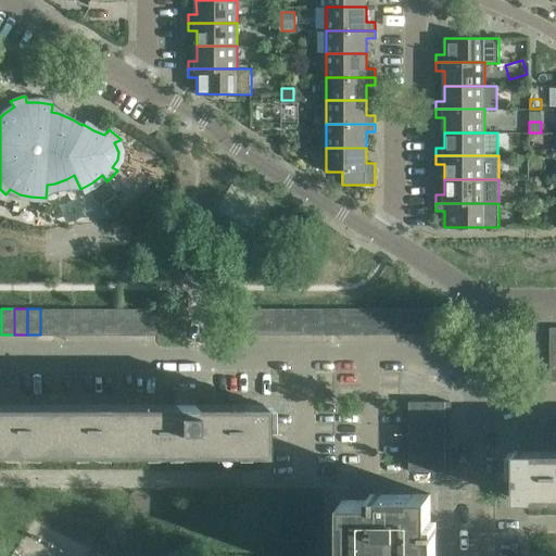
[(52,335),(52,308),(40,308),(40,335),(52,335)]
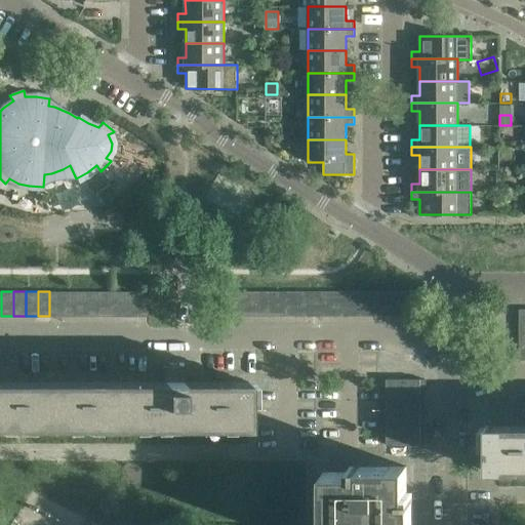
[(49,291),(49,316),(62,316),(62,291),(49,291)]
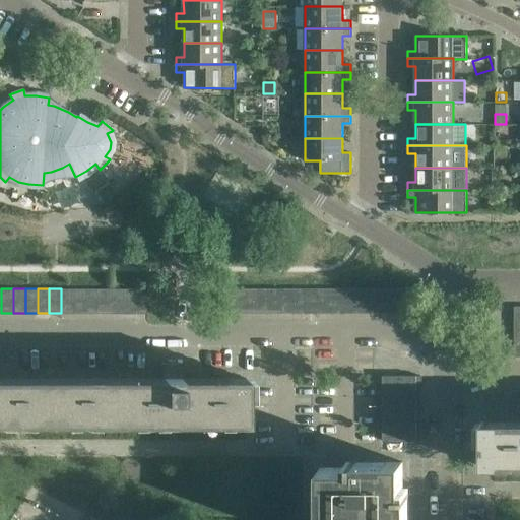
[(73,288),(61,288),(61,313),(73,313),(73,288)]
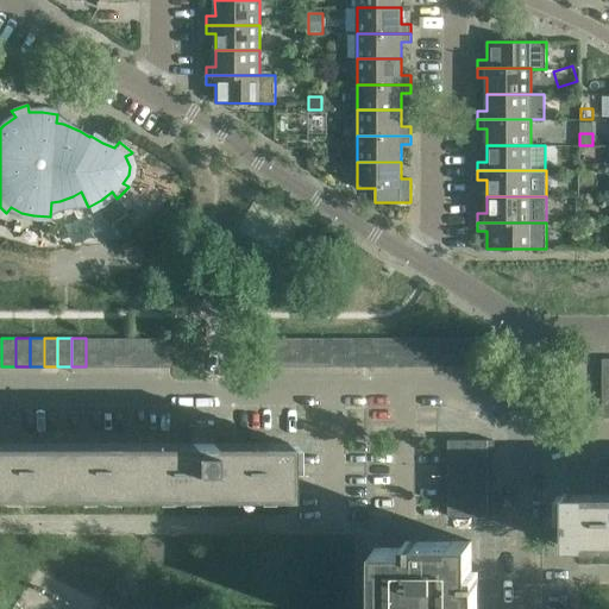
[(100,338),(86,338),(86,366),(100,366),(100,338)]
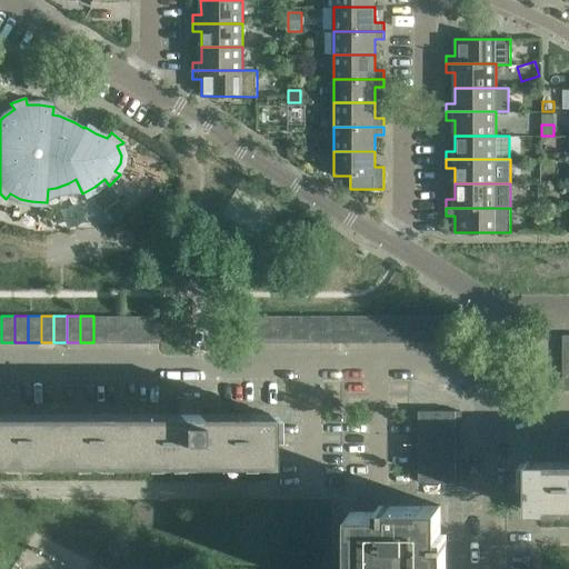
[(106,316),(93,316),(93,342),(106,342),(106,316)]
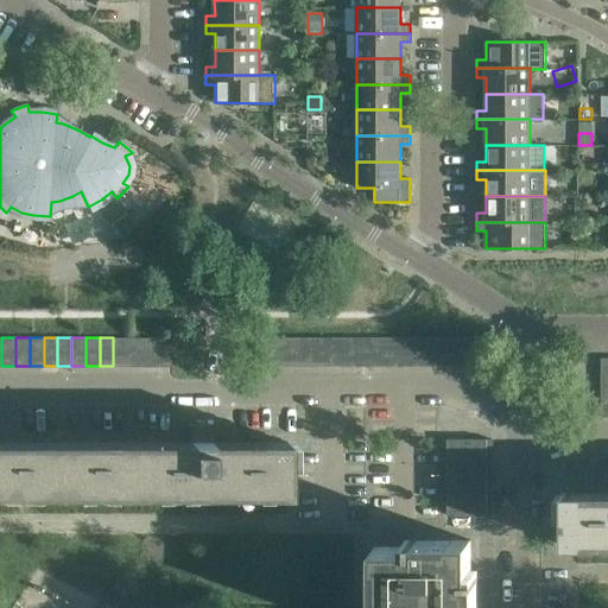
[(127,337),(113,337),(113,366),(127,366),(127,337)]
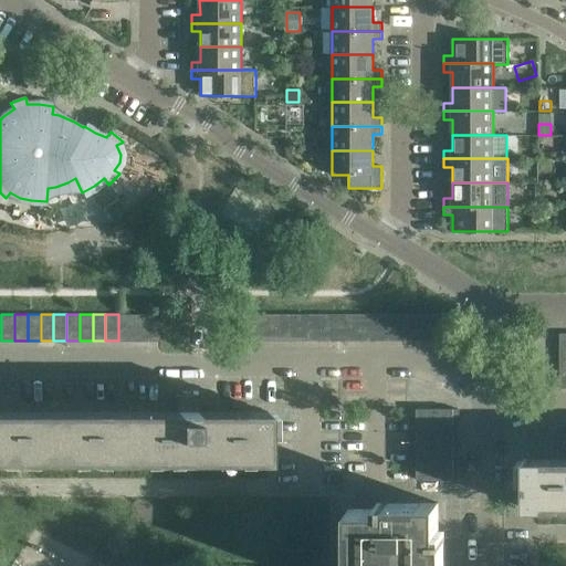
[(132,341),(132,314),(118,314),(118,341),(132,341)]
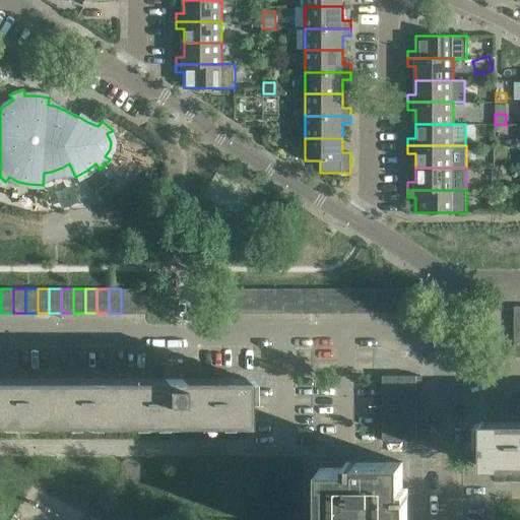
[(133,288),(121,288),(121,313),(133,313),(133,288)]
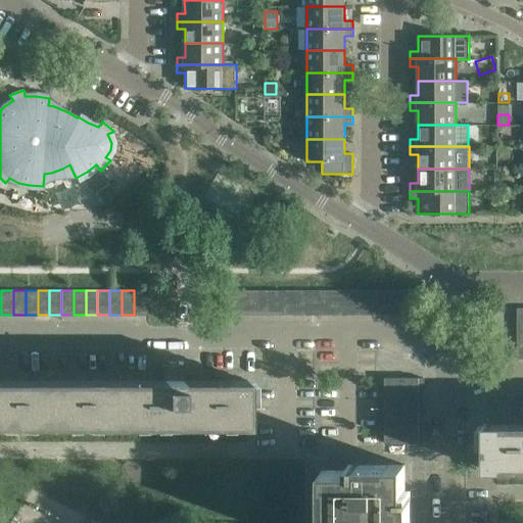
[(147,290),(134,290),(134,315),(146,315),(147,290)]
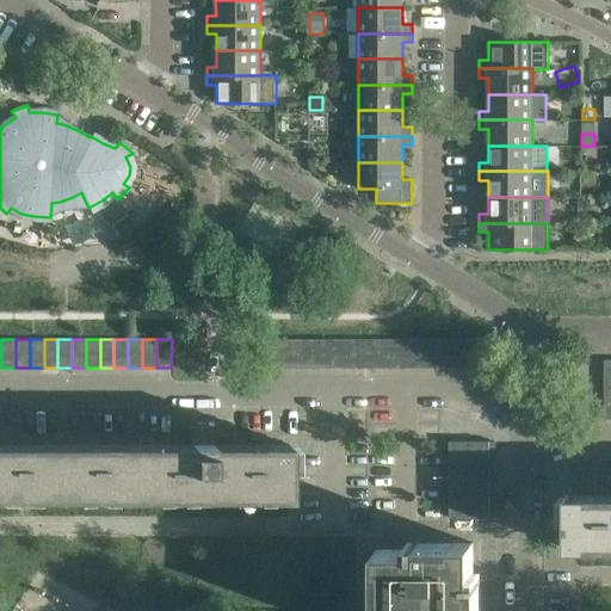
[(260,339),(260,368),(275,368),(275,339),(260,339)]
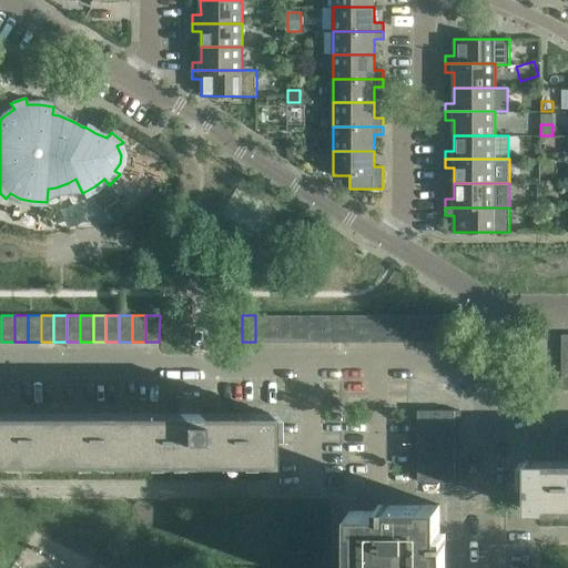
[(269,315),(255,315),(255,342),(269,342),(269,315)]
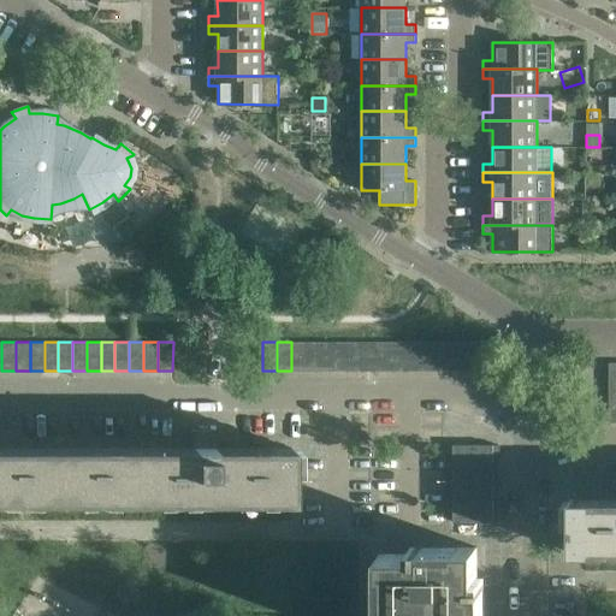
[(306,342),(291,342),(291,371),(306,371),(306,342)]
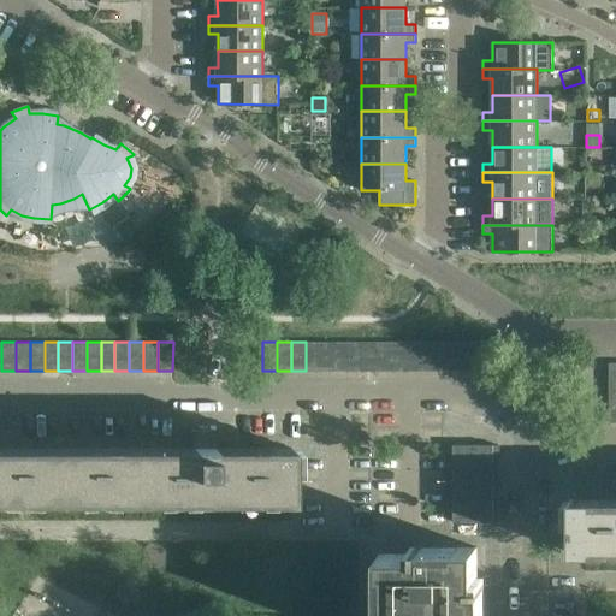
[(320,342),(306,342),(306,371),(320,371),(320,342)]
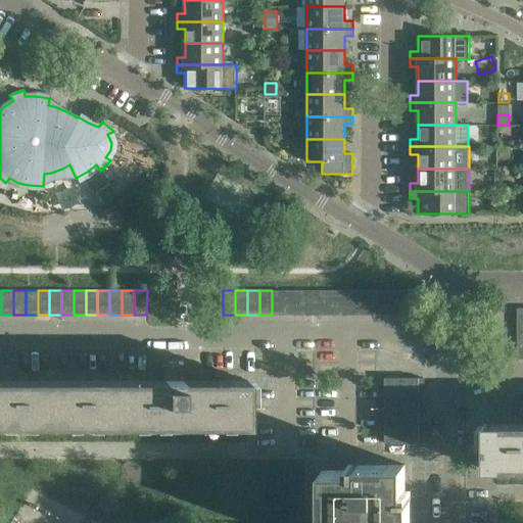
[(284,290),(272,290),(272,315),(284,315),(284,290)]
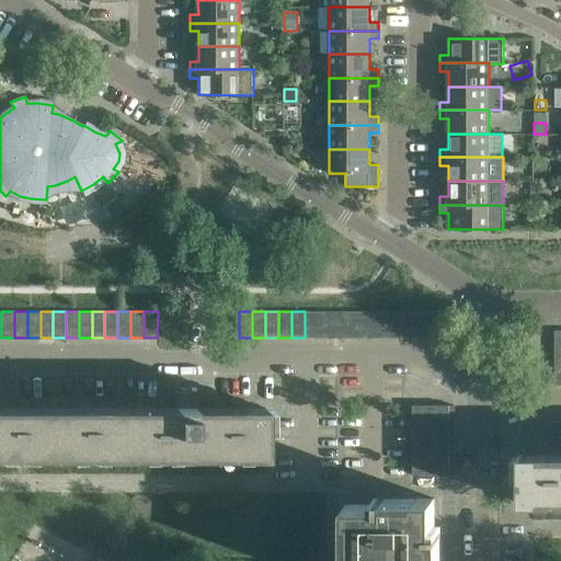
[(305,311),(305,338),(318,338),(318,311),(305,311)]
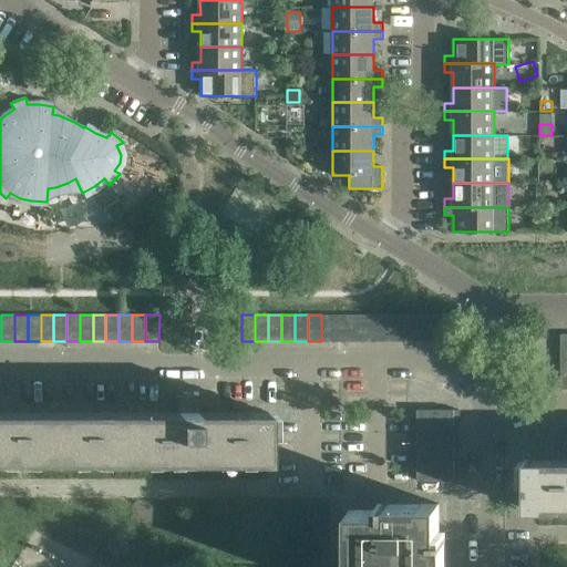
[(334,315),(321,315),(321,341),(334,341),(334,315)]
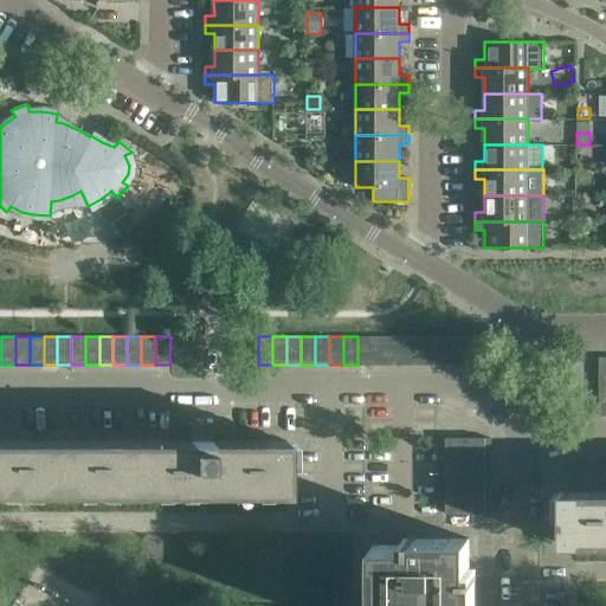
[(358,336),(358,365),(372,365),(371,336),(358,336)]
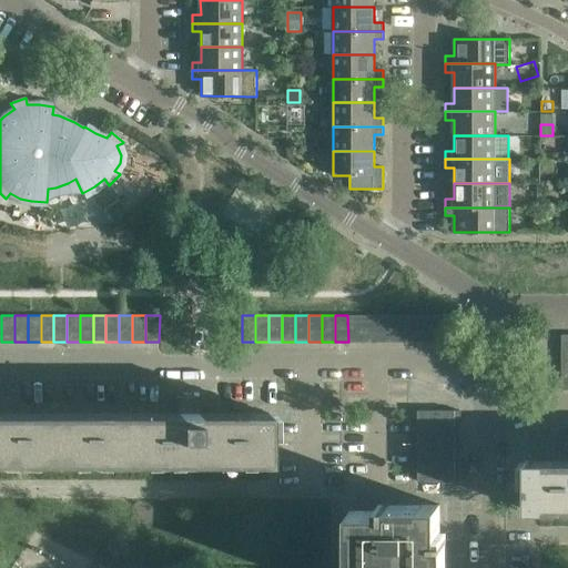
[(362,315),(347,315),(348,342),(362,342),(362,315)]
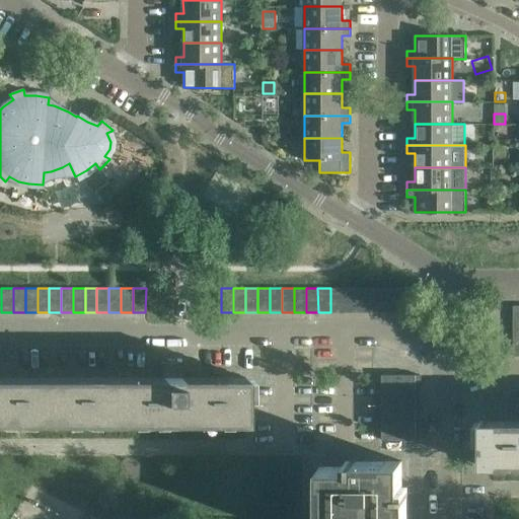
[(342,288),(330,288),(330,312),(342,312),(342,288)]
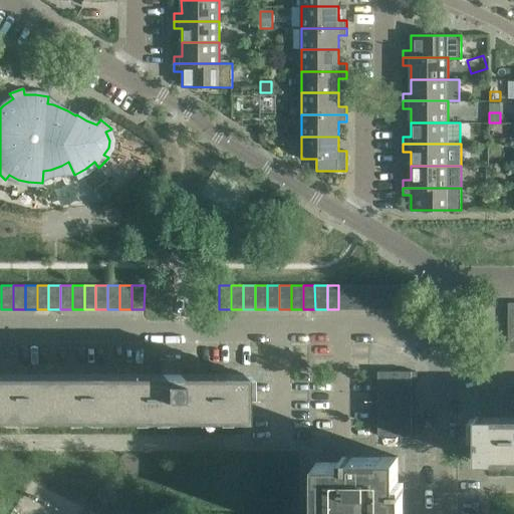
[(350,285),(338,285),(338,309),(350,309),(350,285)]
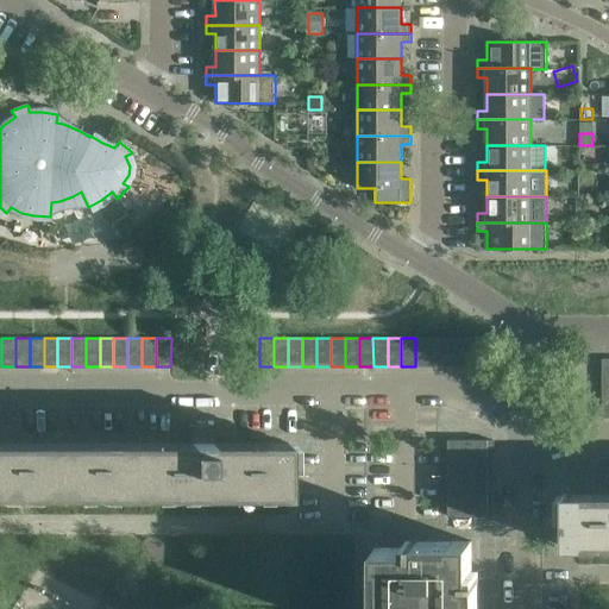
[(428,338),(415,338),(415,366),(429,365),(428,338)]
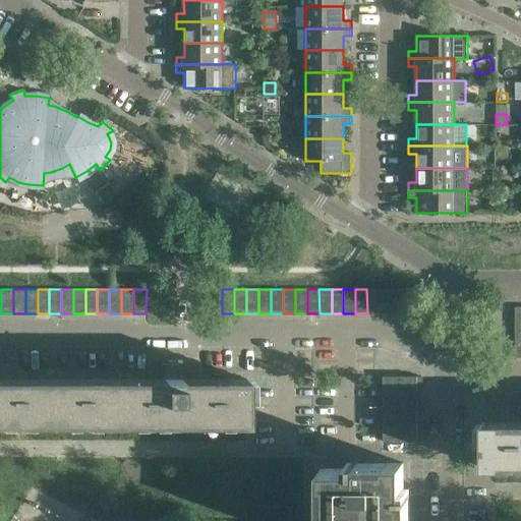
[(379,289),(366,289),(367,312),(380,312),(379,289)]
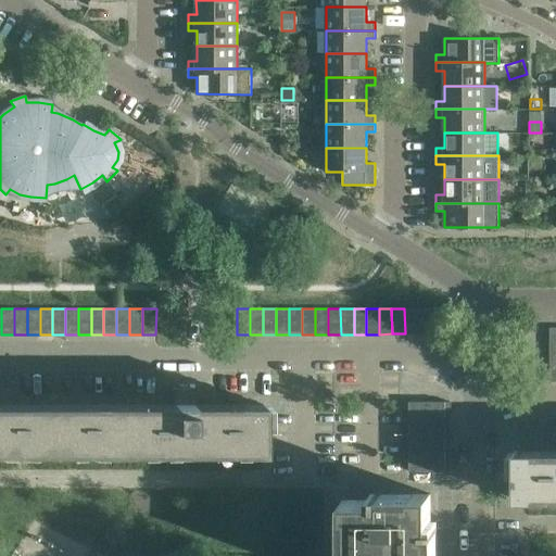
[(417,308),(404,308),(405,333),(417,333),(417,308)]
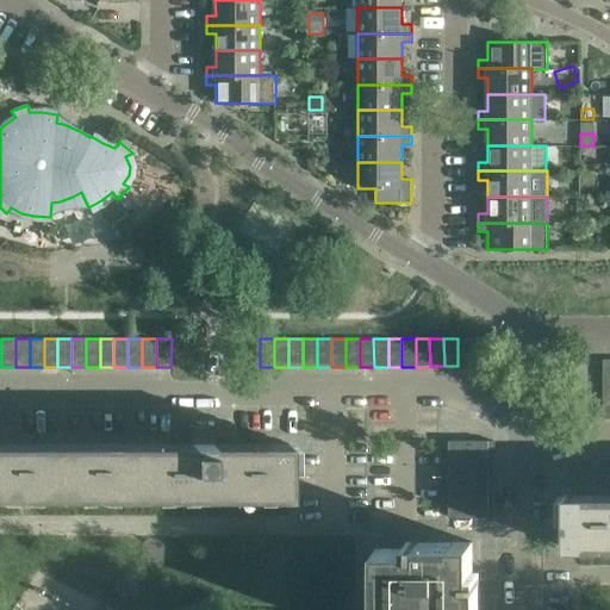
[(472,338),(458,338),(458,366),(472,366),(472,338)]
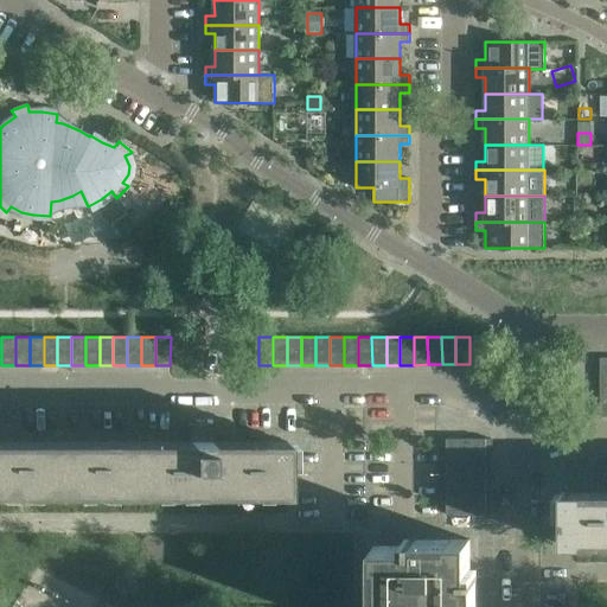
[(0,494),(288,496),(287,442),(211,442),(211,427),(213,427),(213,425),(189,425),(187,427),(191,427),(191,442),(0,441),(0,494)]
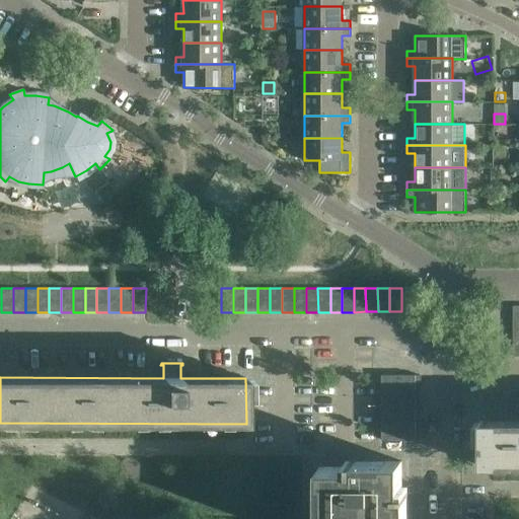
[(382,375),(382,396),(382,439),(422,439),(422,375),(382,375)]
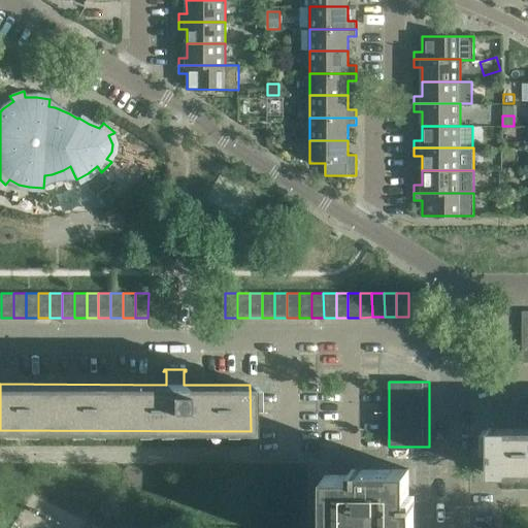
[(491,474),(502,474),(527,473),(527,427),(491,428),(491,474)]
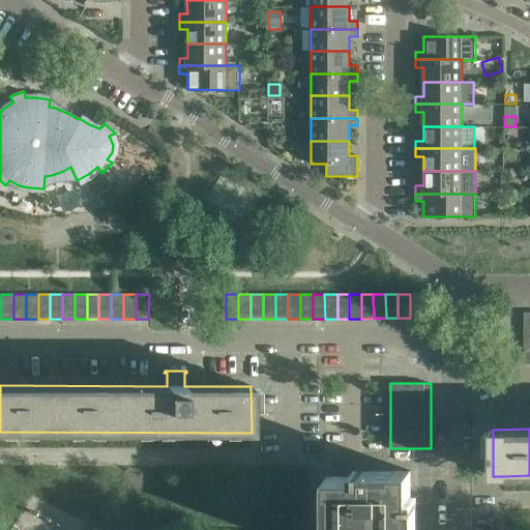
[(358,476),(326,476),(327,528),(333,528),(332,529),(416,529),(417,503),(411,502),(411,470),(358,470),(358,476)]
